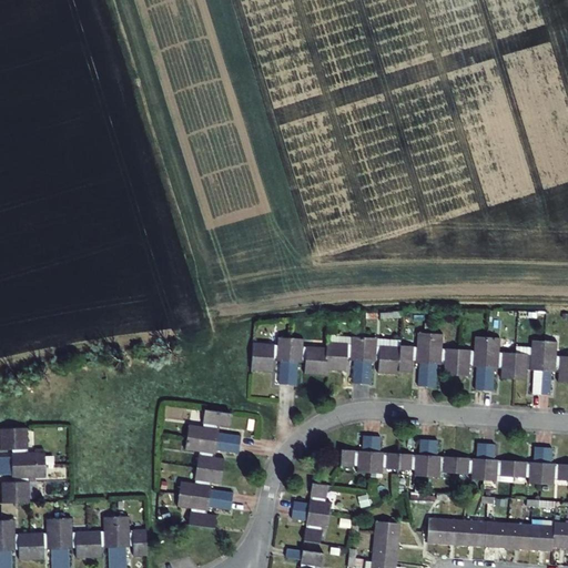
[(275,337),(253,335),(250,363),(269,365),(270,357),(279,357),(275,382),(293,384),(296,359),(303,361),(302,368),(321,371),(322,363),(342,365),(343,359),(352,359),(350,378),(366,379),(368,362),(376,363),(375,368),(394,371),(395,365),(408,366),(409,359),(417,361),(415,382),(432,384),(435,362),(442,363),(442,369),(464,372),(464,365),(473,366),(470,387),(488,389),(490,368),(498,368),(497,375),(521,377),(523,371),(531,372),(528,393),(545,395),(548,373),(555,374),(555,381),(567,382),(567,352),(553,351),(554,341),(530,337),(529,348),(496,345),(497,335),(472,332),(469,343),(440,340),(442,330),(416,326),(415,337),(398,336),(398,334),(350,328),(348,337),(325,334),(324,342),(301,340),(302,333),(275,330),(275,337)]
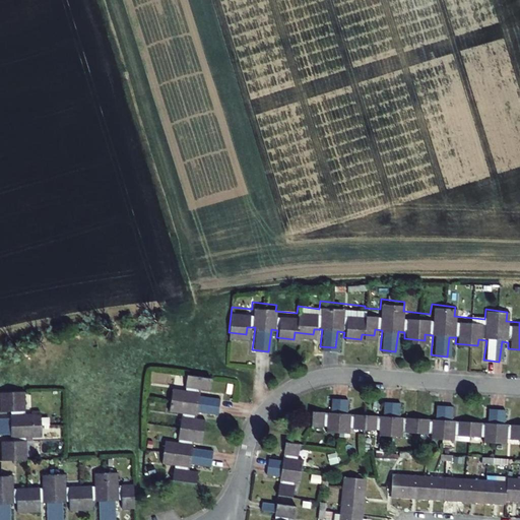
[(172,464),(169,479),(193,483),(195,472),(186,471),(187,463),(208,466),(210,451),(190,448),(191,439),(200,440),(204,419),(195,417),(196,410),(216,414),(219,398),(199,395),(200,387),(208,388),(210,377),(186,373),(183,389),(172,387),(168,410),(180,412),(175,442),(163,440),(159,462),(172,464)]
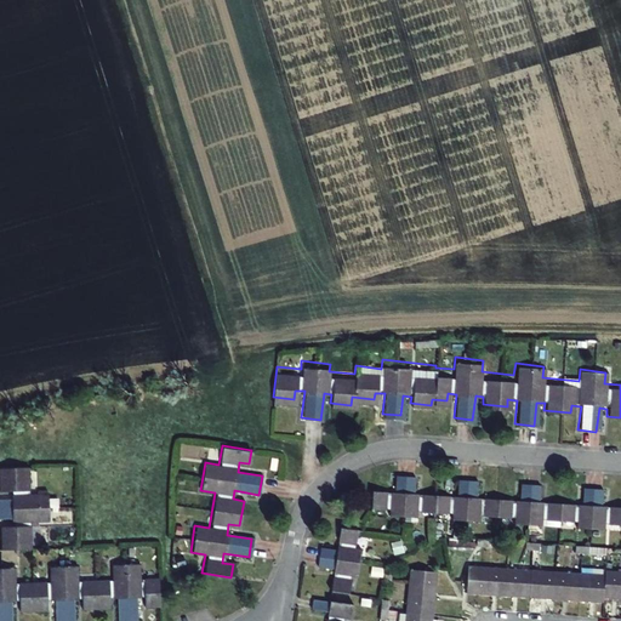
[(12,528),(0,527),(0,541),(0,550),(32,548),(30,523),(47,523),(46,494),(28,495),(28,467),(0,467),(0,490),(11,490),(11,500),(0,500),(0,519),(12,519),(12,528)]
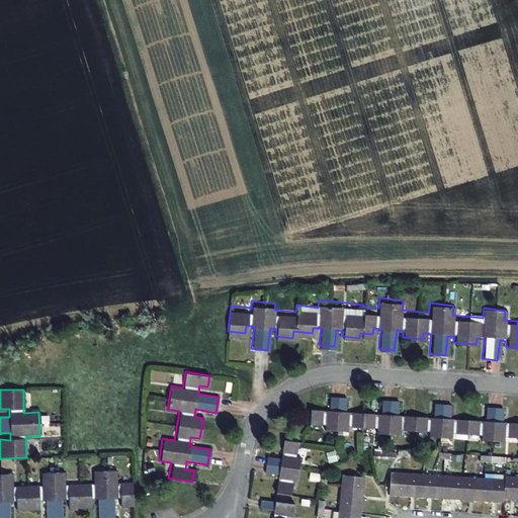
[(337,406),(319,403),(317,418),(332,420),(331,425),(353,427),(354,422),(381,425),(381,430),(408,433),(408,428),(435,431),(434,435),(457,438),(457,433),(485,436),(485,441),(507,444),(508,438),(517,439),(517,424),(506,423),(508,409),(492,407),(490,422),(456,418),(457,404),(443,402),(441,417),(404,412),(405,398),(390,396),(387,411),(352,407),(354,392),(339,391),(337,406)]
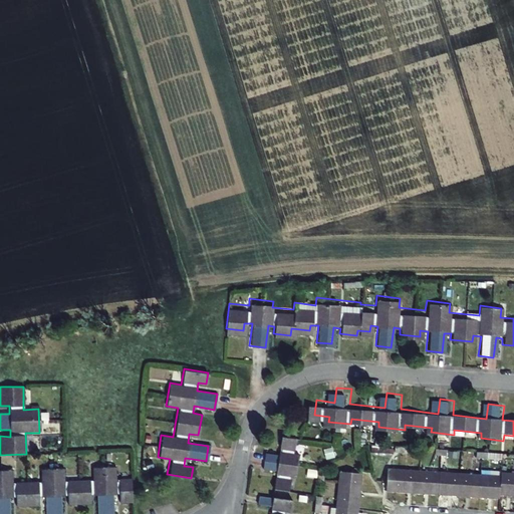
[(272,443),(271,451),(311,458),(313,447),(301,445),(303,430),(289,427),(286,446),(272,443)]
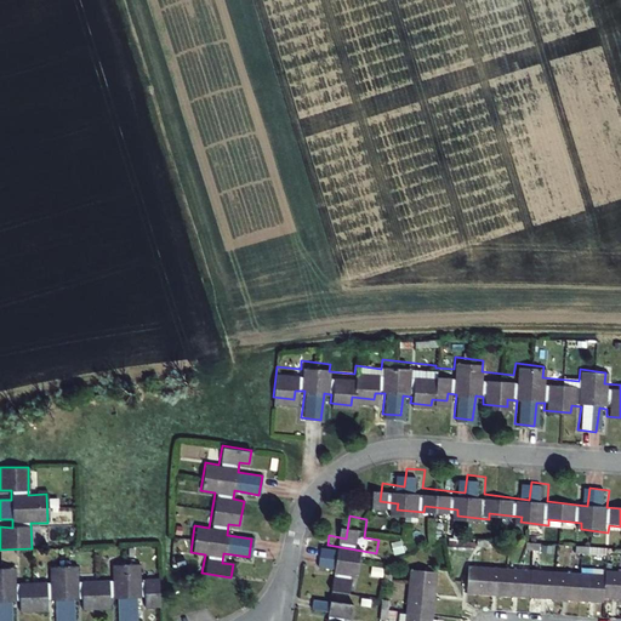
[(480,543),(495,546),(496,536),(482,534),(480,543)]
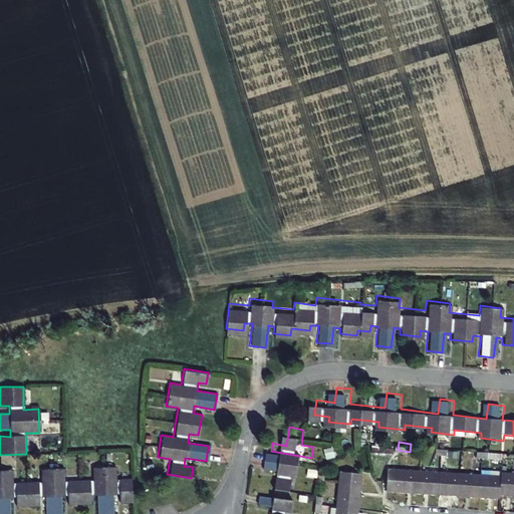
[(311,458),(271,451),(270,459),(284,462),(281,480),(295,482),(297,466),(310,468),(311,458)]
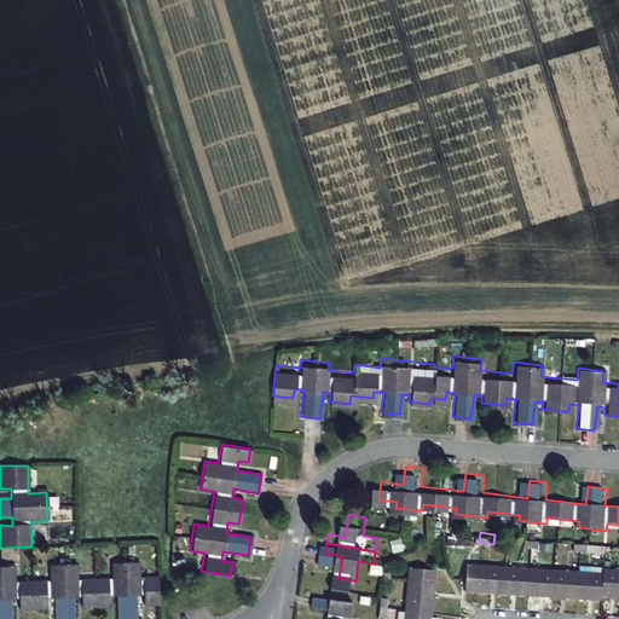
[(606,576),(472,560),(469,586),(602,602),(603,597),(618,599),(618,571),(606,570),(606,576)]
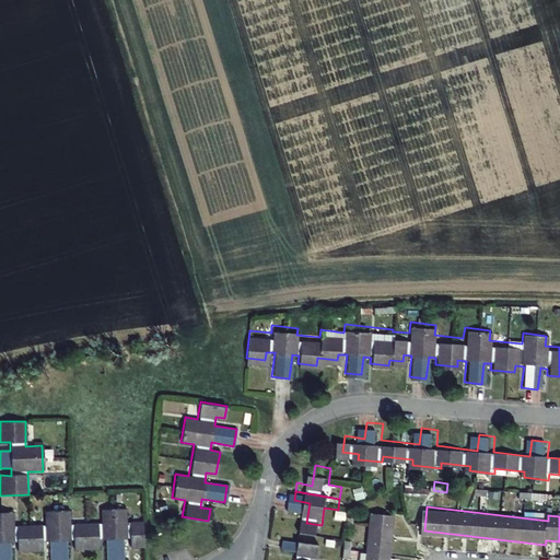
[(395,559),(403,512),(378,508),(370,559),(395,559)]
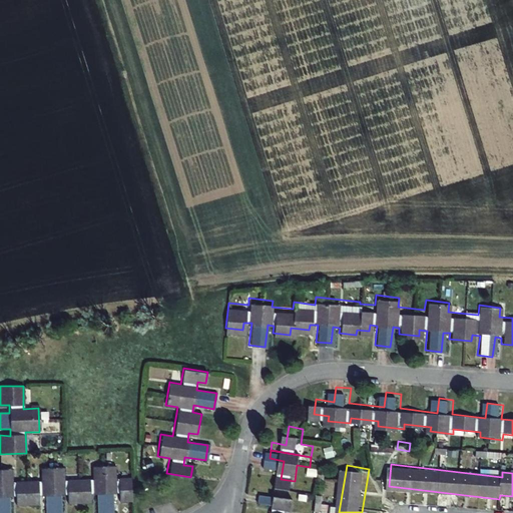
[(0,512),(9,512),(9,498),(16,498),(16,506),(37,506),(37,497),(44,497),(44,512),(60,512),(60,497),(68,496),(68,505),(89,504),(88,496),(95,496),(95,512),(111,512),(112,495),(118,495),(119,503),(130,503),(129,480),(114,480),(114,467),(91,468),(91,481),(64,482),(64,469),(40,469),(40,483),(13,484),(12,470),(0,470),(0,512)]
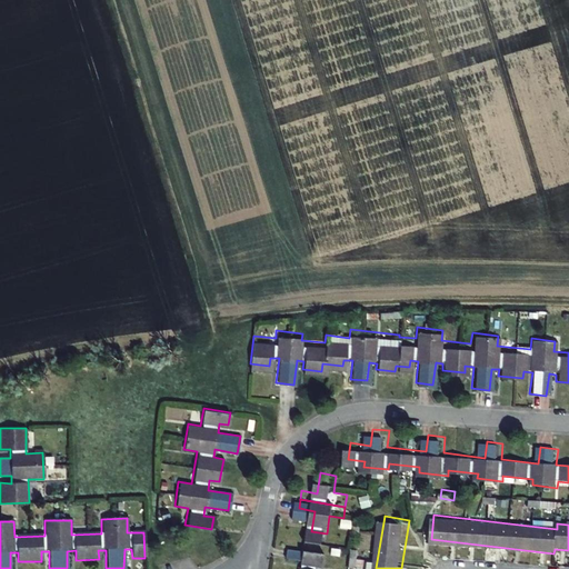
[(339,545),(293,538),(292,547),(308,549),(305,568),(320,568),(323,555),(337,557),(339,545)]
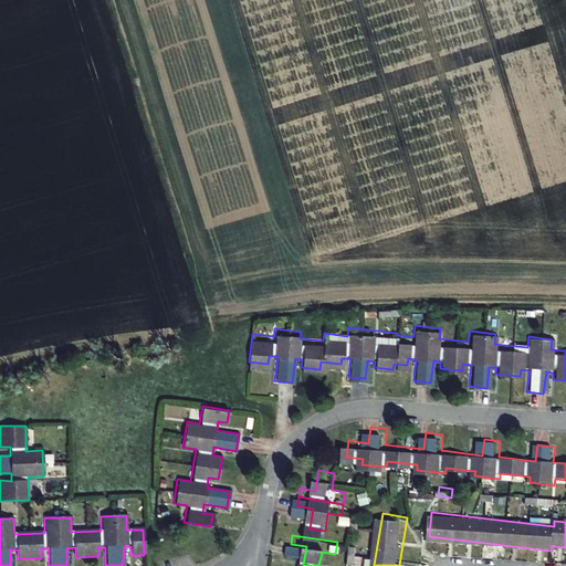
[(286,544),(284,553),(295,555),(297,547),(286,544)]
